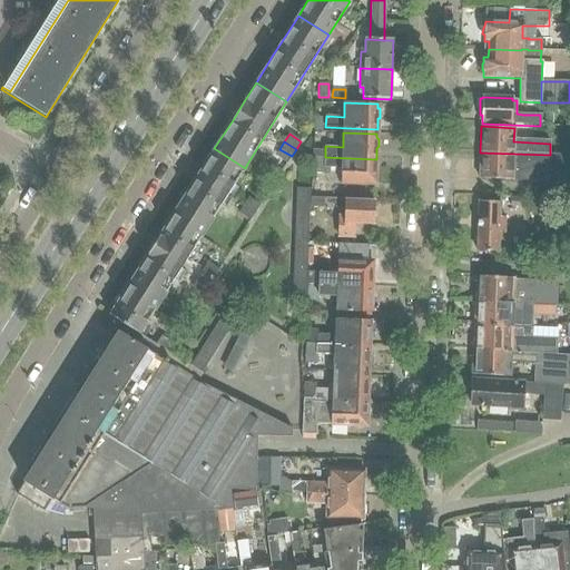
[(192,185),(173,215),(203,234),(245,168),(214,148),(203,167),(192,185)]
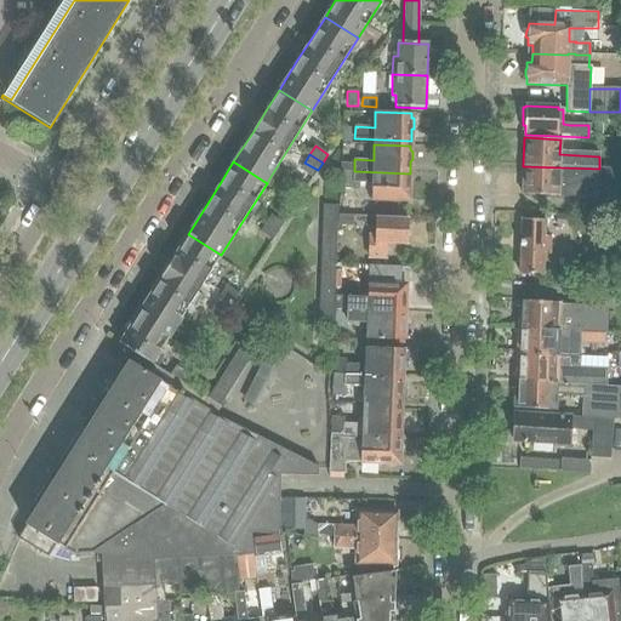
[(620,167),(599,167),(599,169),(592,169),(523,166),(522,194),(620,198),(620,167)]
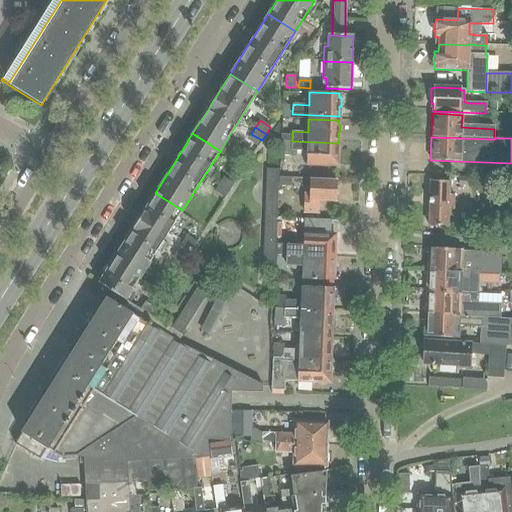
[(280,141),(280,156),(289,157),(290,141),(280,141)]
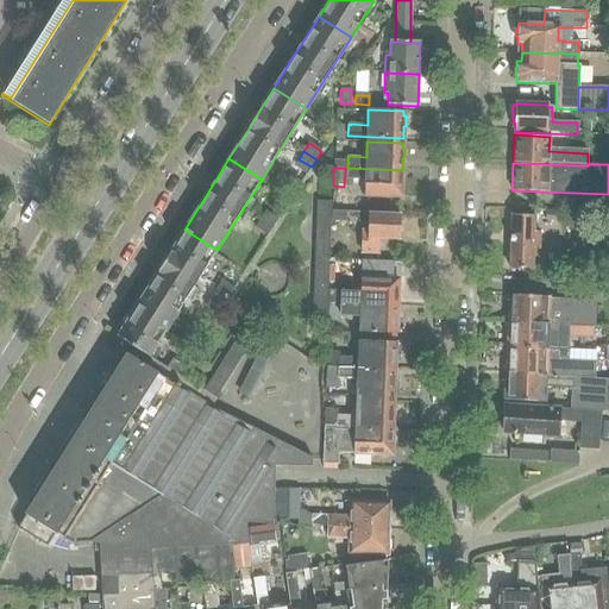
[(402,170),(347,168),(346,180),(365,180),(365,195),(401,196),(401,193),(403,189),(403,183),(401,181),(402,170)]
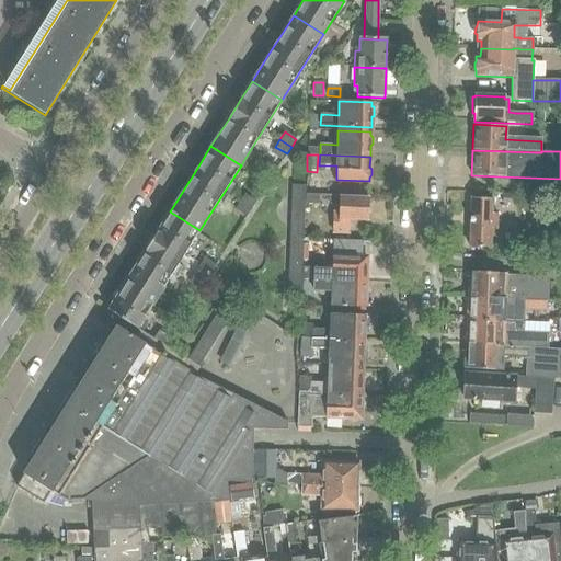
[(503,203),(516,203),(517,194),(503,193),(503,203)]
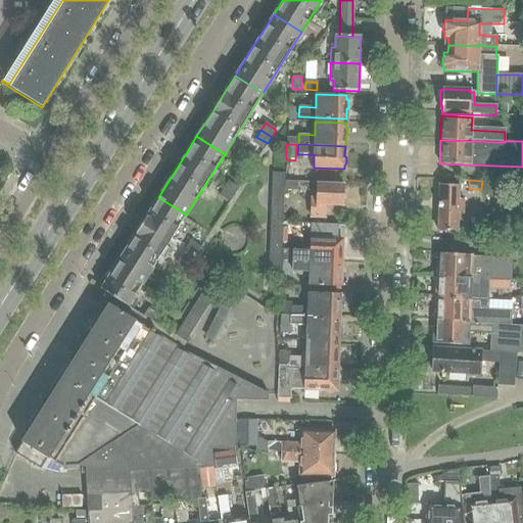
[(234,195),(238,188),(228,182),(224,188),(234,195)]
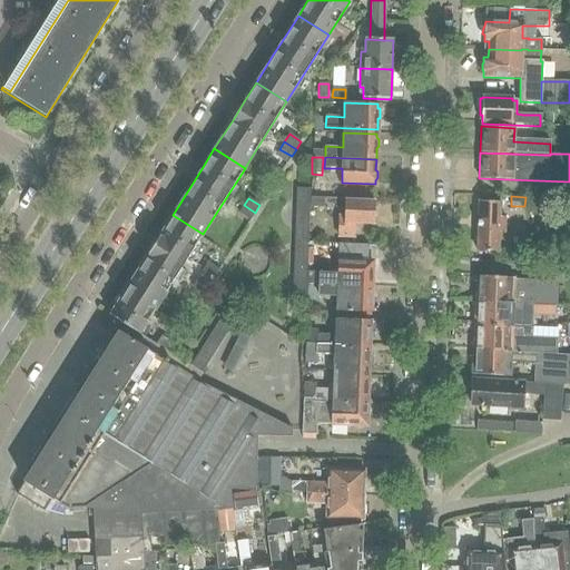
[(311,198),(310,207),(323,208),(324,198),(311,198)]
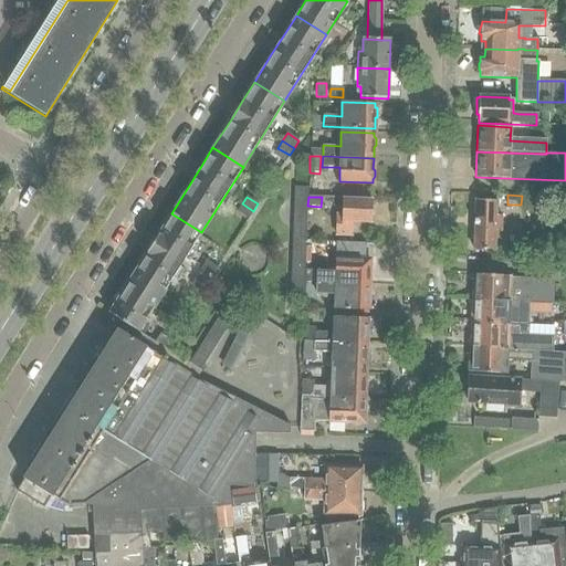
[(371,200),(344,199),(343,216),(337,215),(336,236),(350,236),(352,222),(370,222),(371,200)]
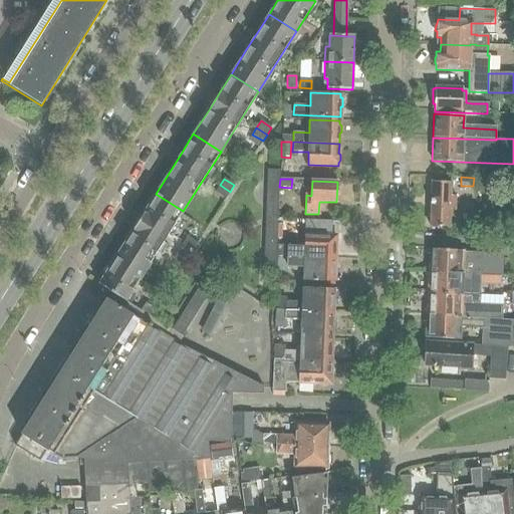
[(455,211),(455,196),(450,196),(451,183),(431,182),(429,227),(449,227),(449,211),(455,211)]
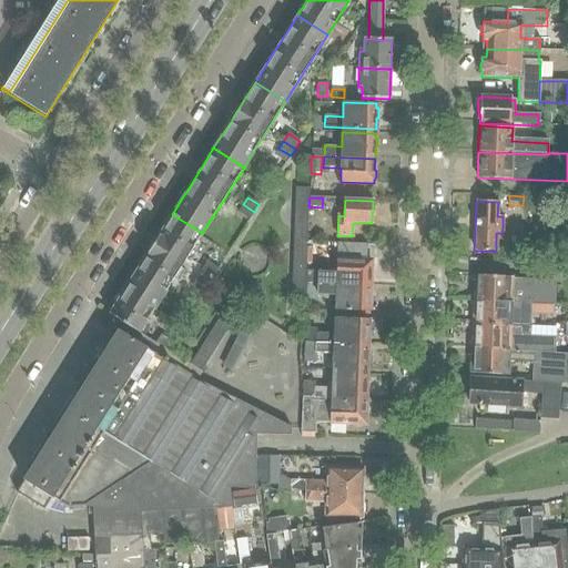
[(254,212),(243,204),(237,212),(250,220),(254,212)]
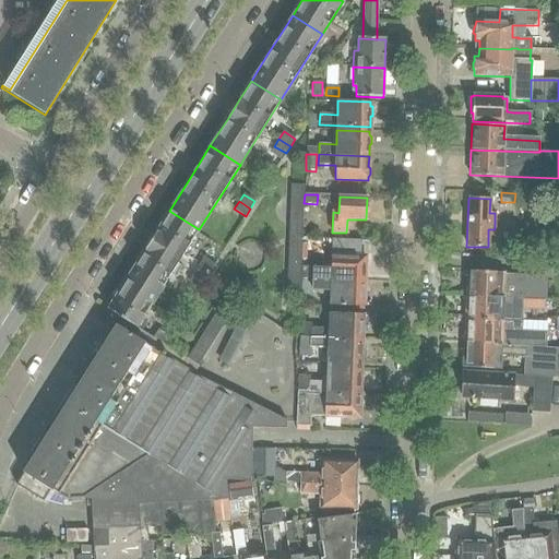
[(142,253),(128,275),(157,295),(177,263),(183,254),(199,229),(169,211),(158,227),(154,236),(147,245),(142,253)]
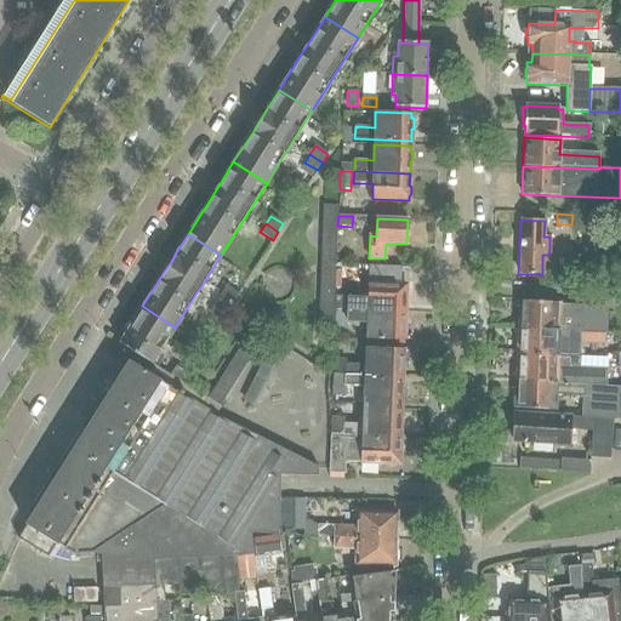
[(403,283),(368,281),(368,297),(335,296),(335,308),(402,311),(403,300),(405,300),(405,288),(403,288),(403,283)]
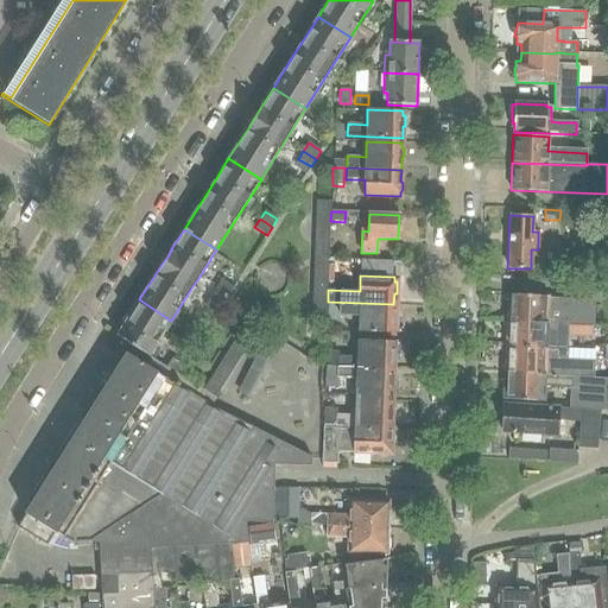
[(235,287),(234,286),(222,279),(217,289),(229,296),(235,287)]
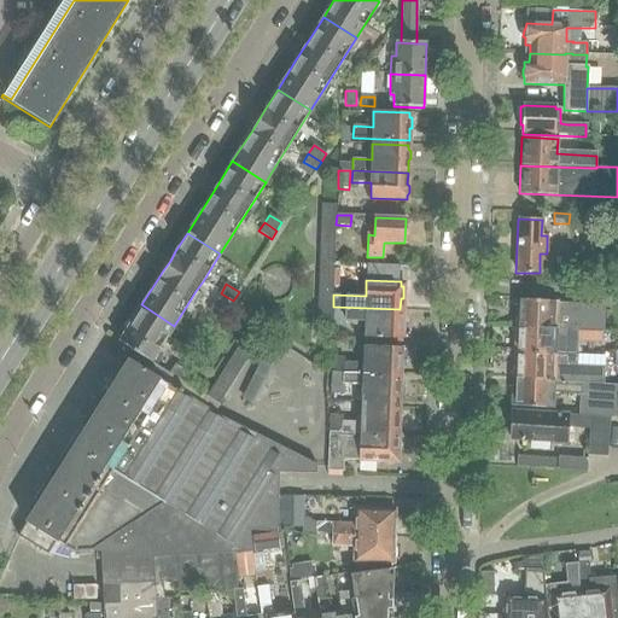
[(592,285),(565,284),(564,297),(590,299),(592,285)]
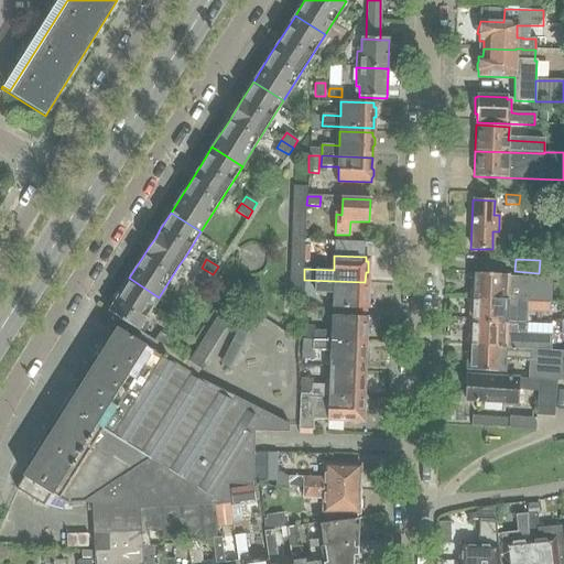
[(472,273),(470,299),(508,300),(527,301),(527,302),(550,303),(552,279),(509,277),(509,275),(472,273)]
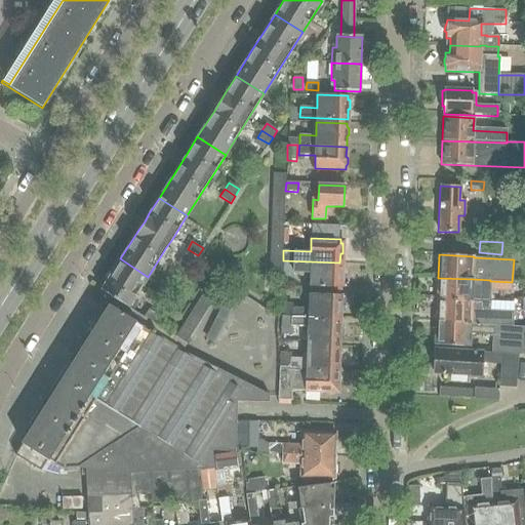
[(177,265),(188,271),(193,264),(183,256),(177,265)]
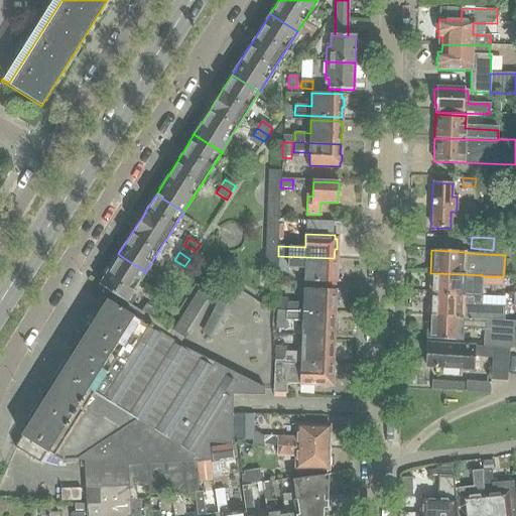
[(103,277),(99,284),(113,293),(126,301),(145,272),(118,254),(103,277)]
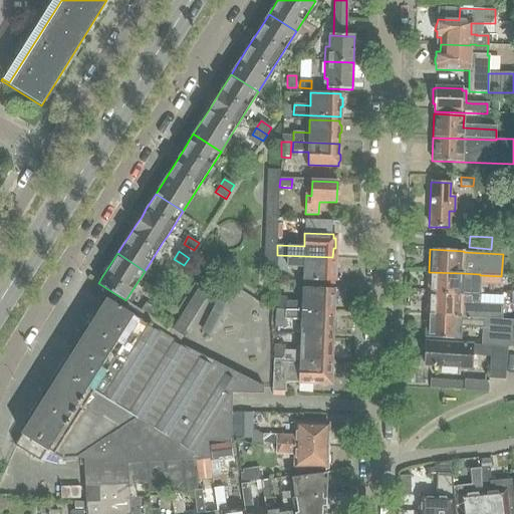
[(277,255),(276,271),(288,271),(288,265),(303,266),(302,280),(331,281),(332,278),(334,278),(334,268),(332,268),(332,257),(277,255)]
